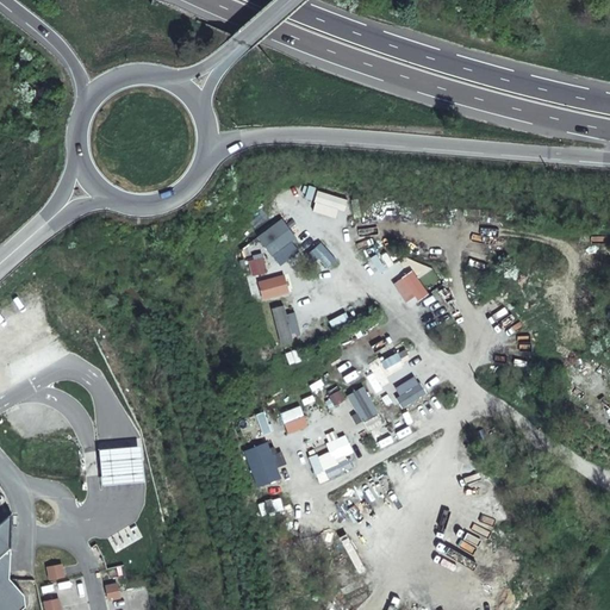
[(338,219),(344,199),(317,191),(310,211),(338,219)]
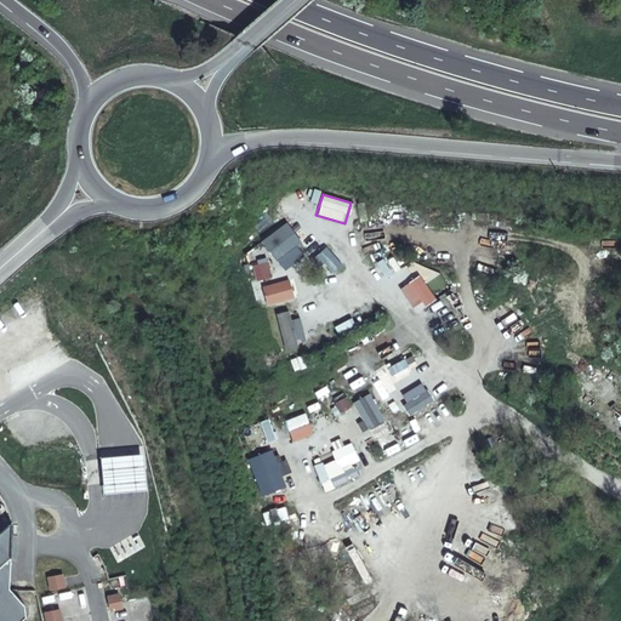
[(280,271),(306,255),(286,223),(261,239),(280,271)]
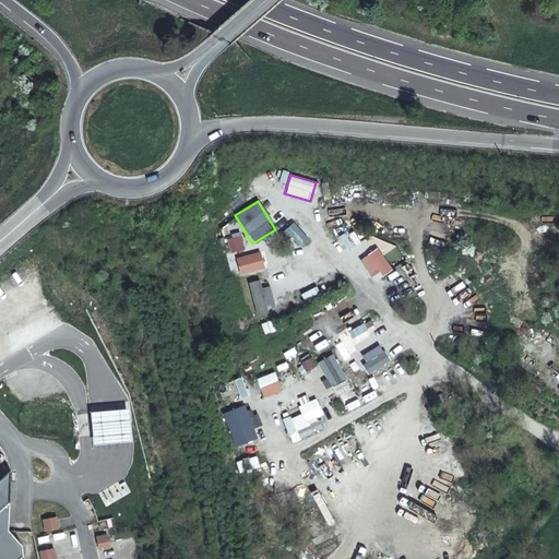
[(299,247),(308,238),(293,222),(284,229),(299,247)]
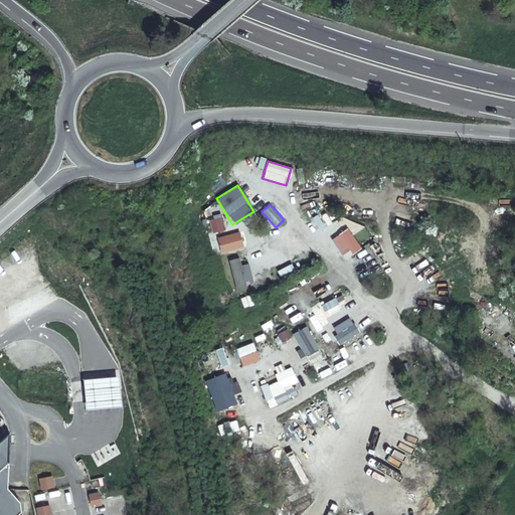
[(211,216),(216,231),(225,228),(219,213),(211,216)]
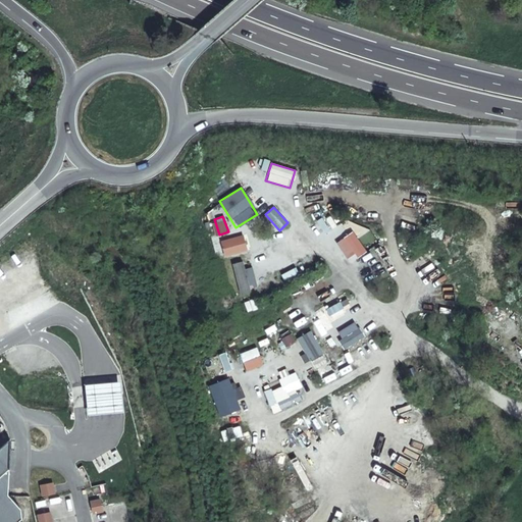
[(322,216),(316,219),(322,233),(329,229),(322,216)]
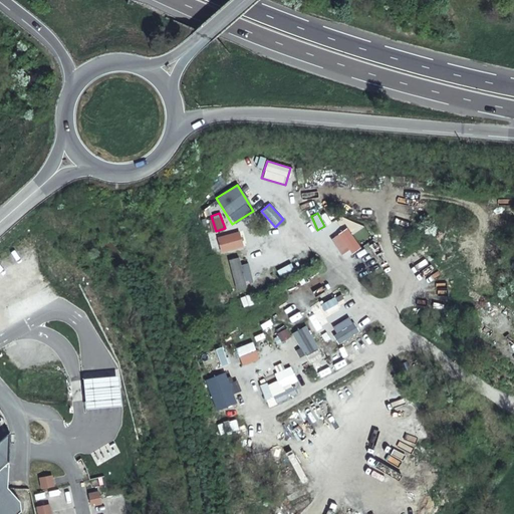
[(329,237),(341,257),(360,246),(348,226),(329,237)]
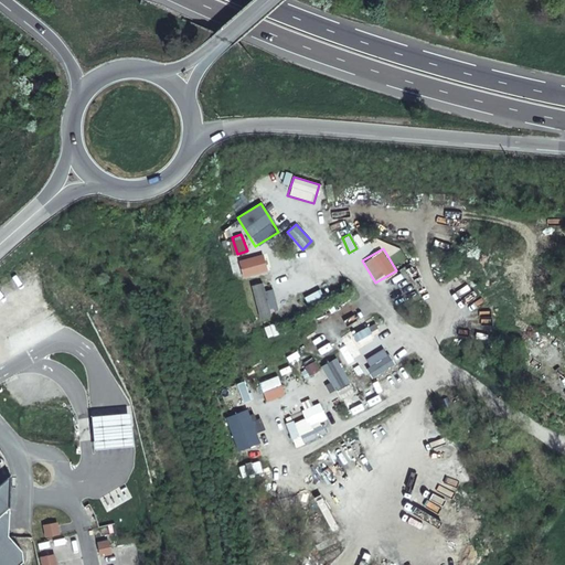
[(262,253),(236,259),(241,278),(267,272),(262,253)]
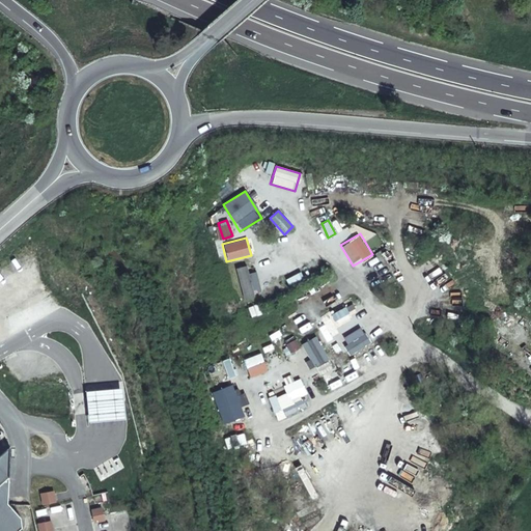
[(301,259),(273,271),(278,284),(306,273),(301,259)]
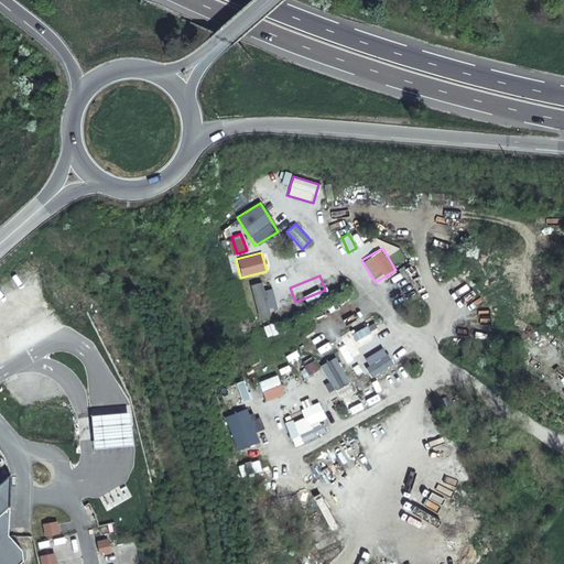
[(270,288),(263,290),(261,281),(248,285),(258,316),(277,311),(270,288)]
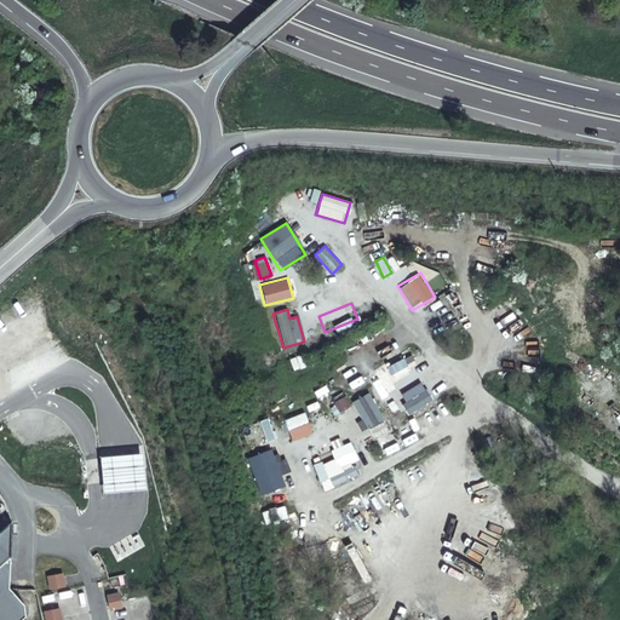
[(300,351),(320,345),(317,338),(298,344),(300,351)]
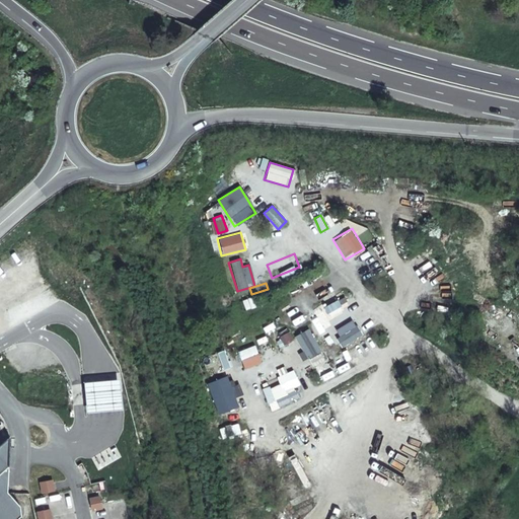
[(251,297),(241,301),(245,311),(254,307),(251,297)]
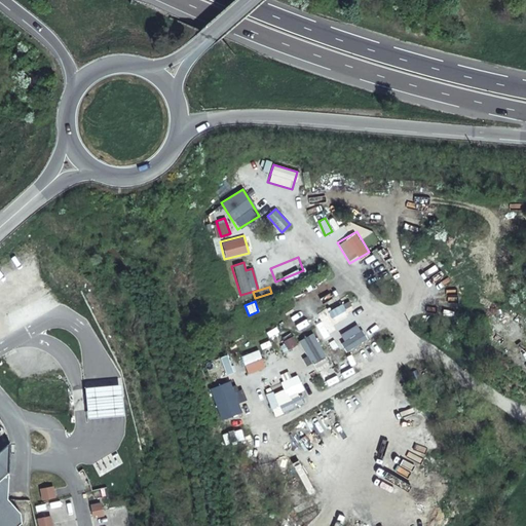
[(328,310),(331,316),(345,309),(341,303),(328,310)]
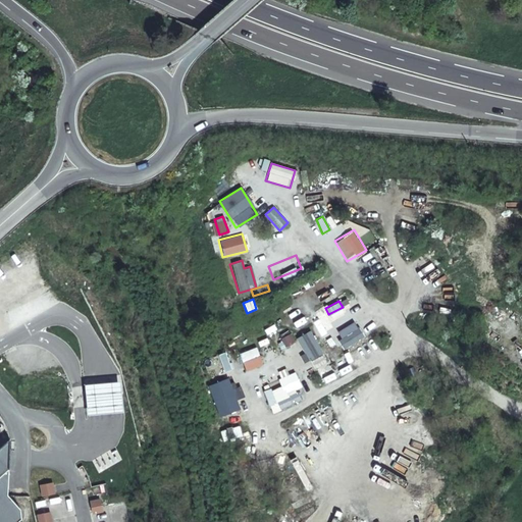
[(294,321),(297,326),(307,320),(303,315),(294,321)]
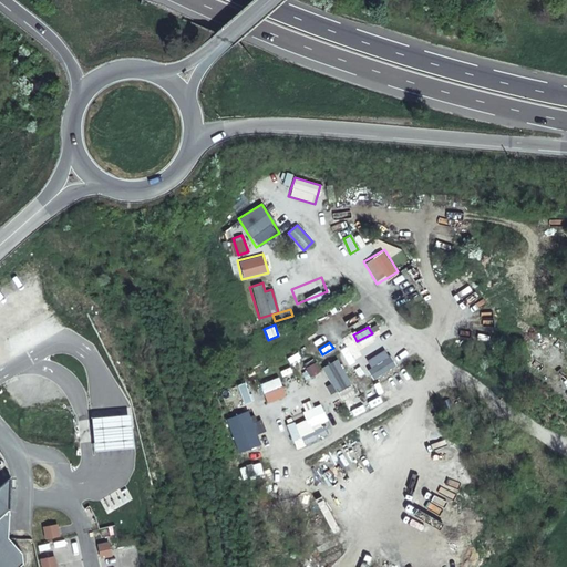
[(347,363),(360,358),(353,342),(340,349),(347,363)]
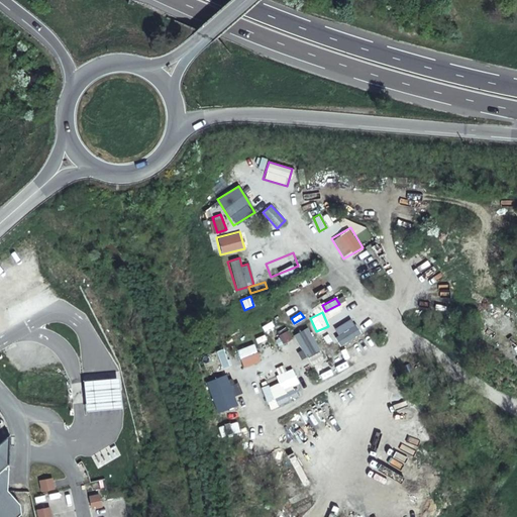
[(331,330),(341,345),(359,332),(349,317),(331,330)]
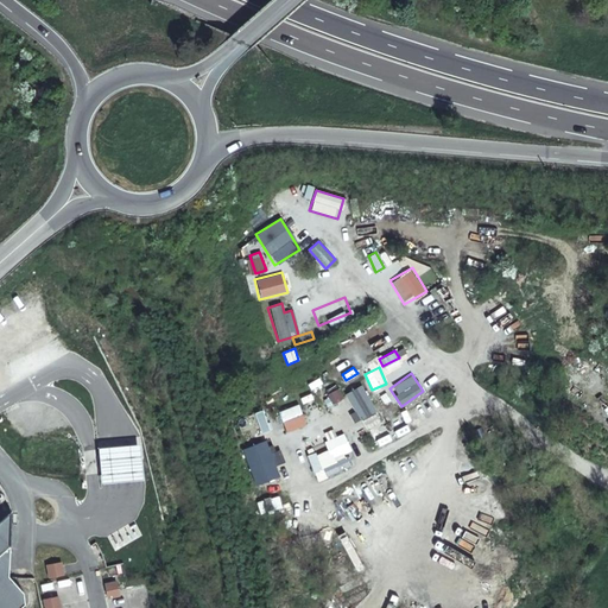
[(320,378),(306,384),(311,392),(323,385),(320,378)]
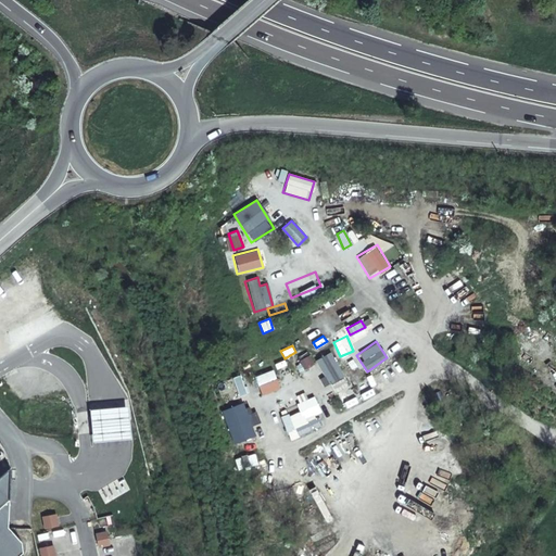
[(315,359),(328,383),(343,376),(329,352),(315,359)]
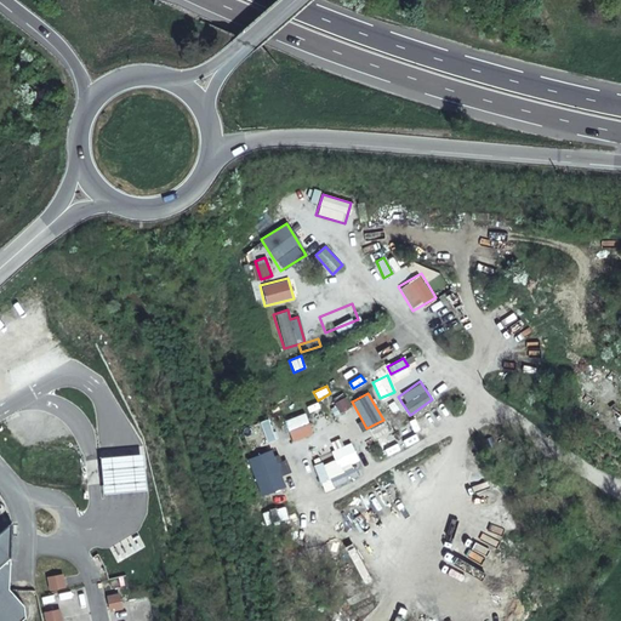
[(346,396),(334,403),(339,414),(352,408),(346,396)]
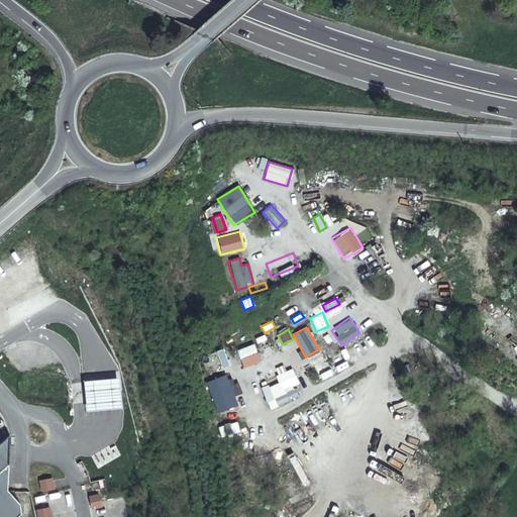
[(236,349),(242,367),(261,362),(254,343),(236,349)]
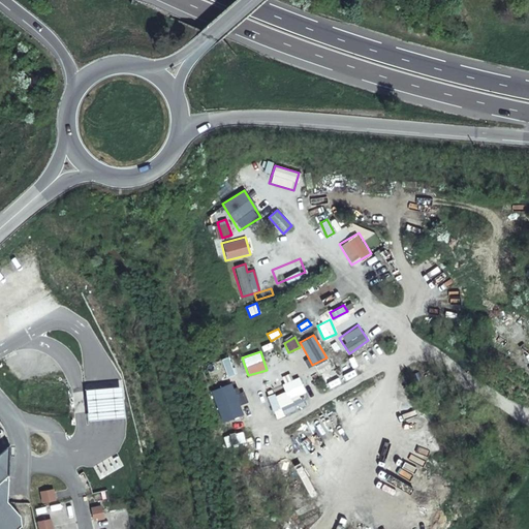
[(227,379),(239,375),(235,365),(223,369),(227,379)]
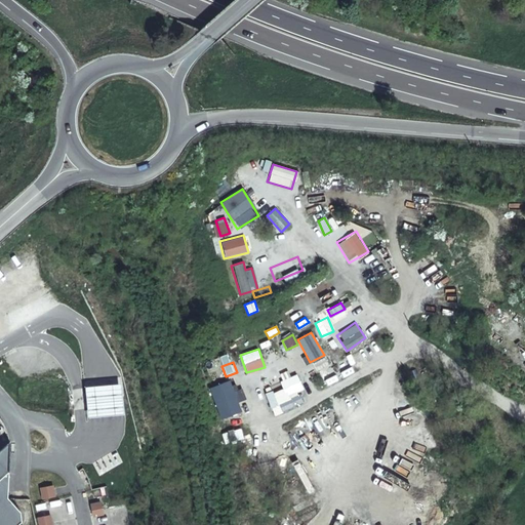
[(332,363),(315,375),(324,390),(341,378),(332,363)]
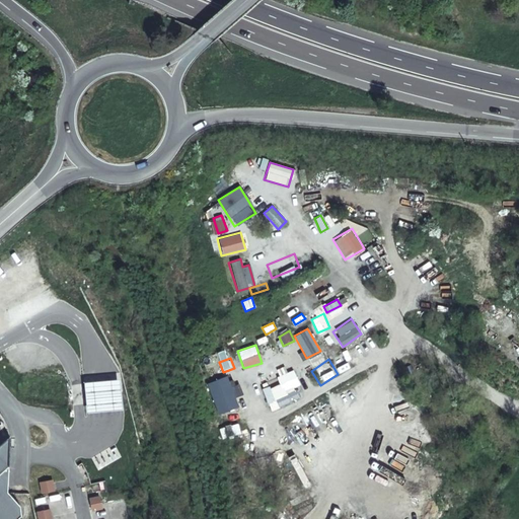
[(292,369),(275,377),(282,392),(299,384),(292,369)]
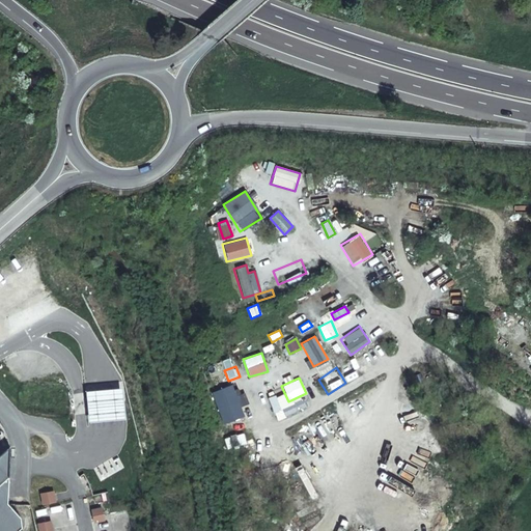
[(210,395),(219,420),(242,413),(232,387),(210,395)]
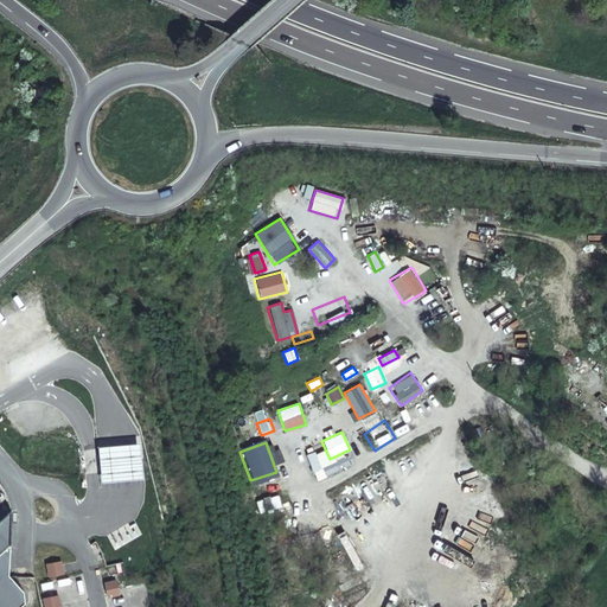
[(135,446),(96,449),(100,485),(140,481),(135,446)]
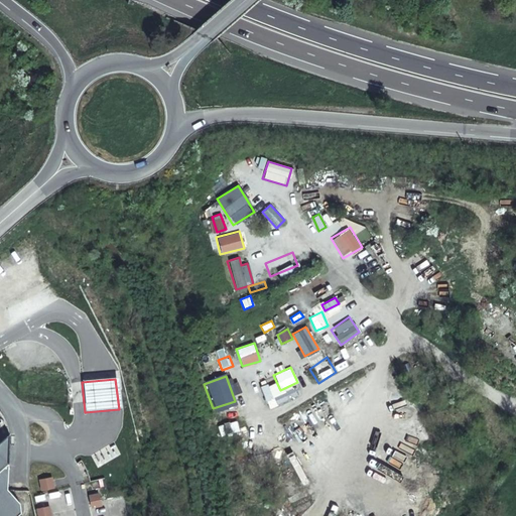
[(264,401),(272,399),(267,383),(259,386),(264,401)]
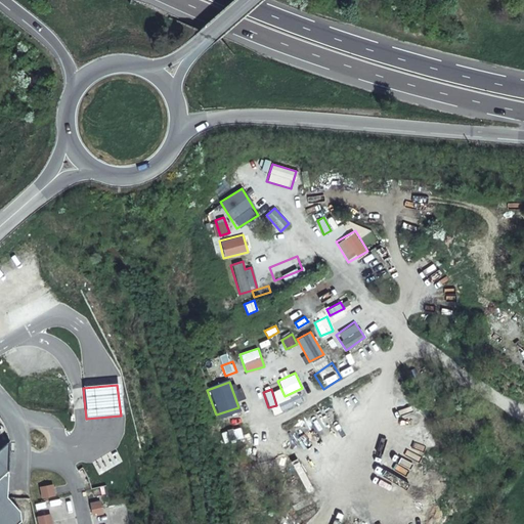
[(276,401),(279,410),(300,402),(297,393),(276,401)]
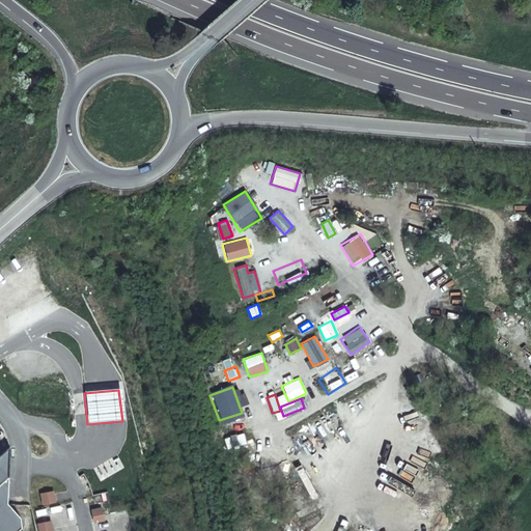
[(226,449),(246,444),(244,432),(223,437),(226,449)]
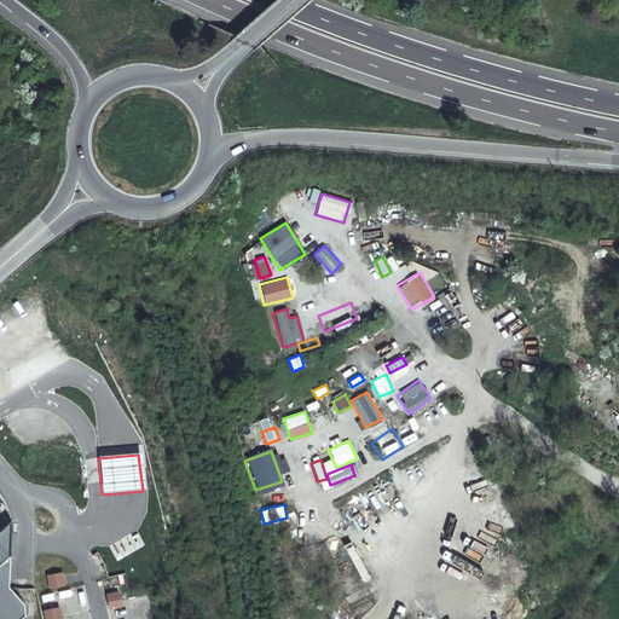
[(15,518),(0,531),(0,618),(21,618),(29,613),(27,601),(12,584),(15,518)]
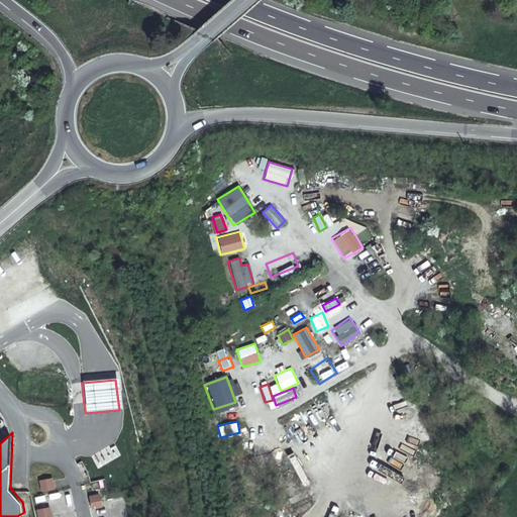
[(52,481),(39,484),(42,493),(54,491),(52,481)]
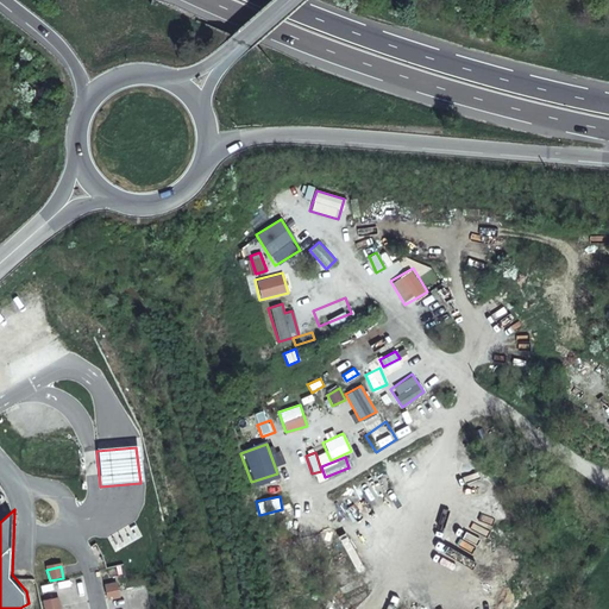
[(115,585),(105,588),(107,601),(118,598),(115,585)]
